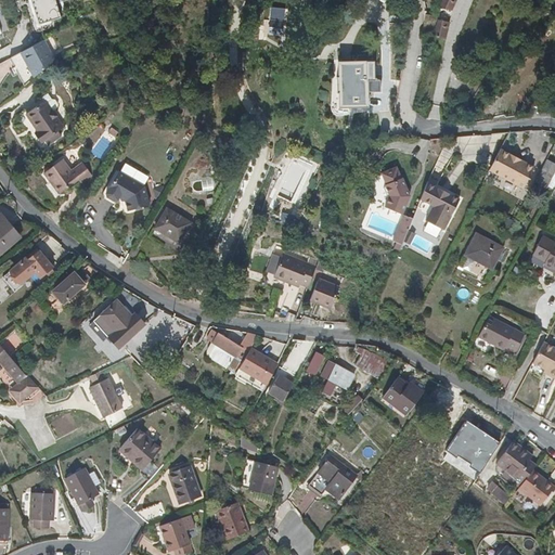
[(63,17),(56,0),(29,0),(38,26),(63,17)]
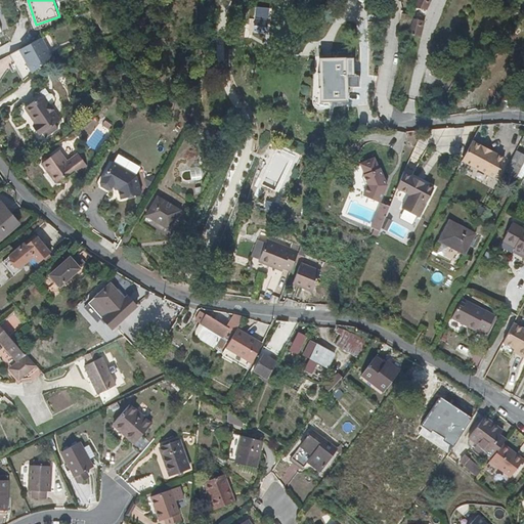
[(257,7),(255,20),(254,33),(267,34),(270,8),(257,7)]
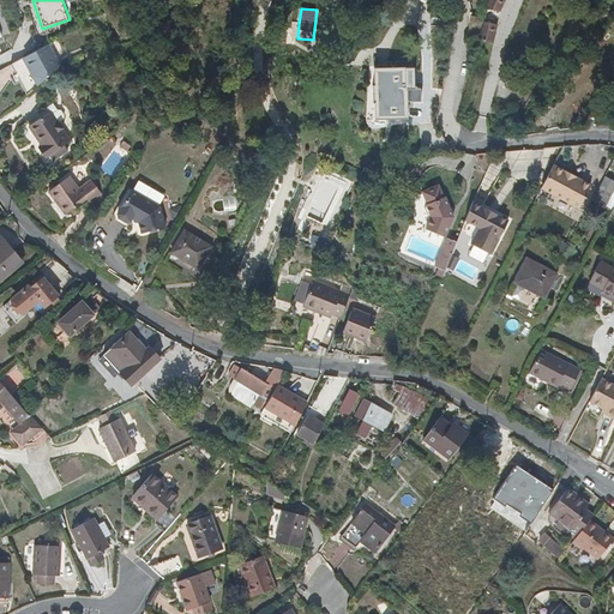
[(488,18),(480,44),(488,48),(497,22),(488,18)]
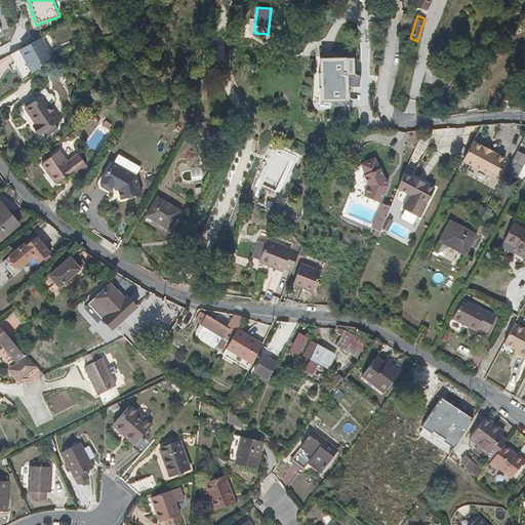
[(24,49),(43,38),(42,37),(23,47),(24,49)]
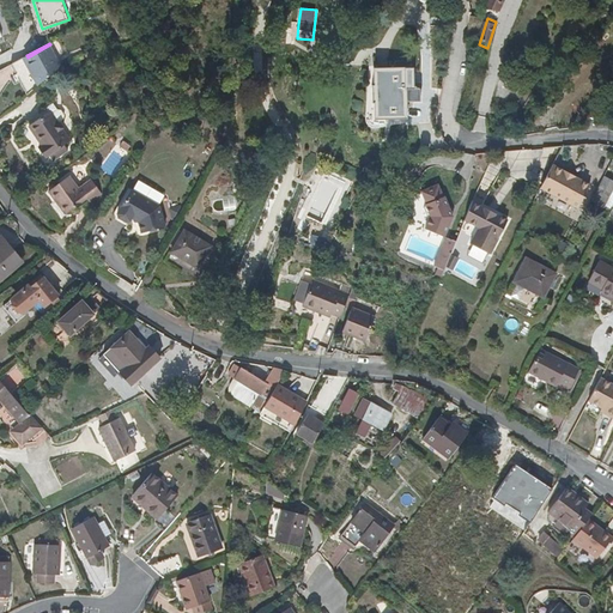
[(62,65),(50,44),(28,58),(41,83),(62,65)]
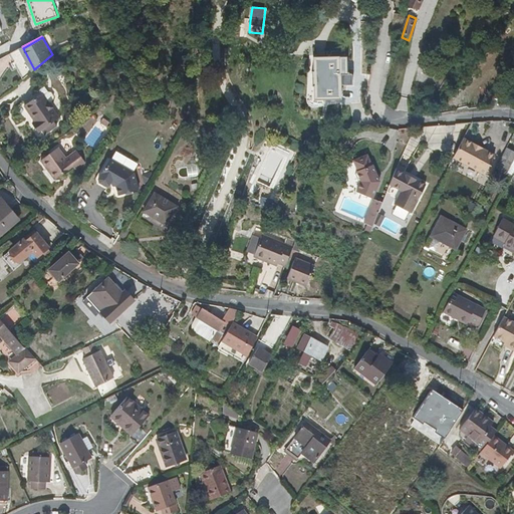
[(23,48),(20,50),(32,71),(34,69),(23,48)]
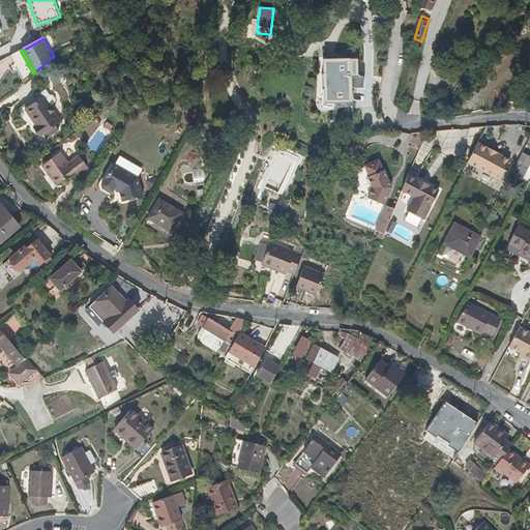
[(352,101),(351,59),(324,60),(324,102),(352,101)]
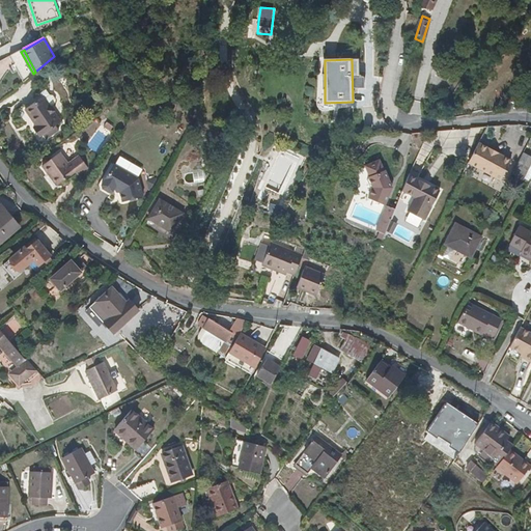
[(53,105),(48,95),(47,94),(40,99),(49,108),(53,105)]
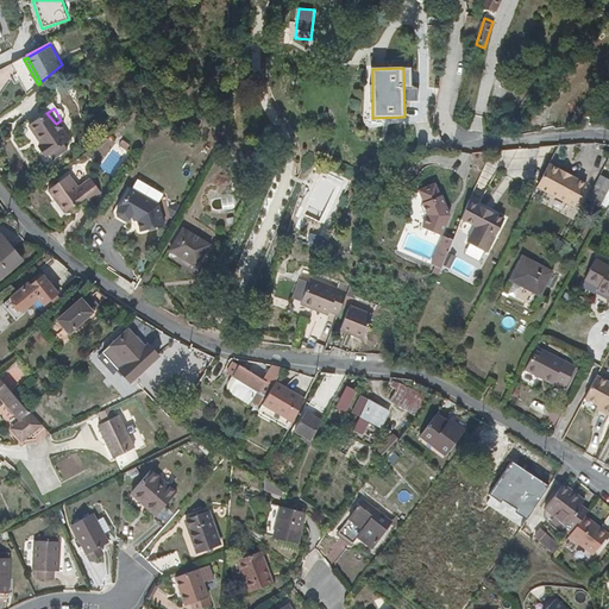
[(56,124),(46,113),(45,112),(25,130),(41,148),(37,151),(45,161),(70,140),(56,124)]
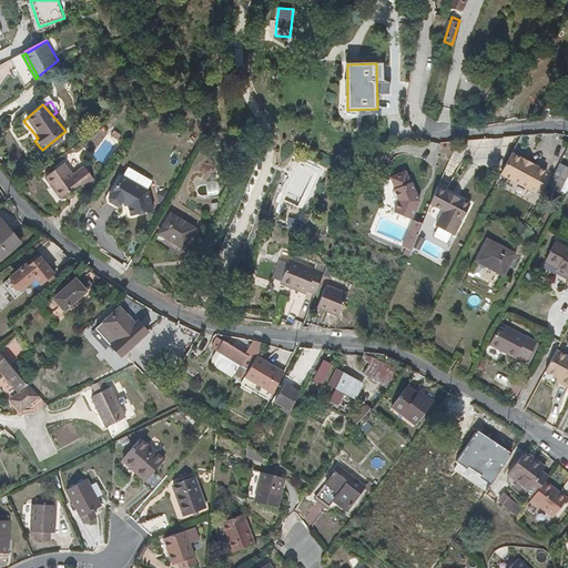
[(551,169),(516,150),(505,171),(539,190),(551,169)]
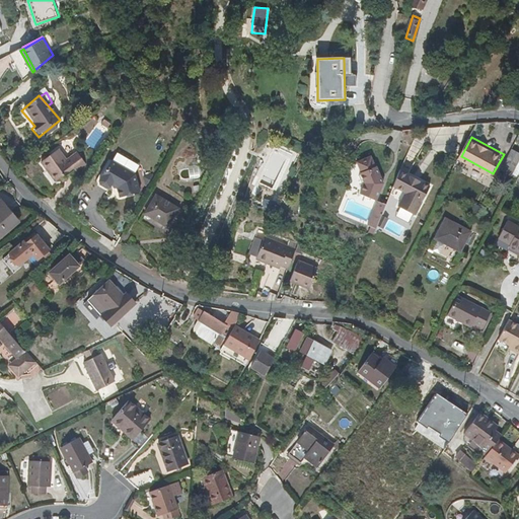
[(415,157),(420,141),(413,139),(408,154),(415,157)]
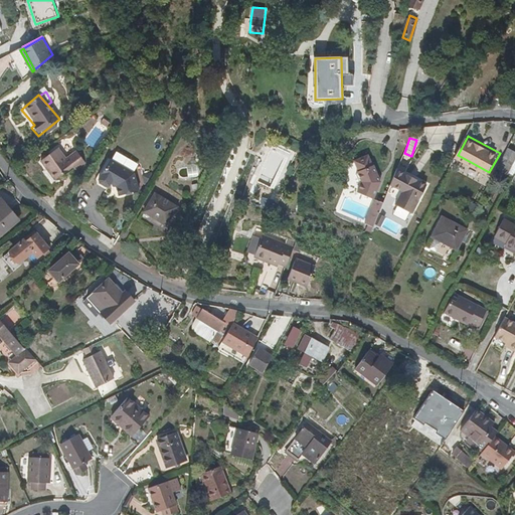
[(83,166),(76,152),(69,158),(60,148),(43,163),(51,172),(53,170),(60,180),(76,166),(79,169),(83,166)]
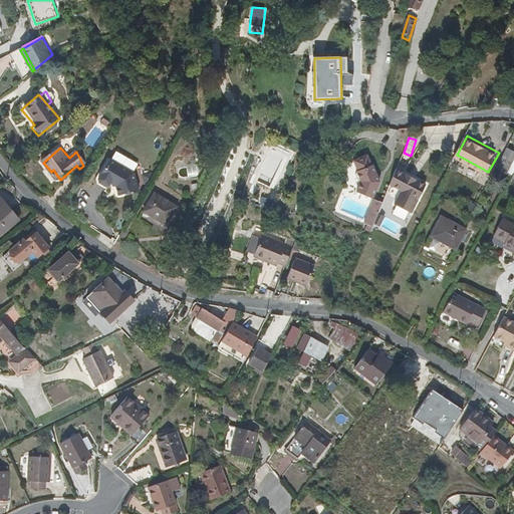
[(497,169),(505,173),(513,156),(513,151),(508,149),(497,169)]
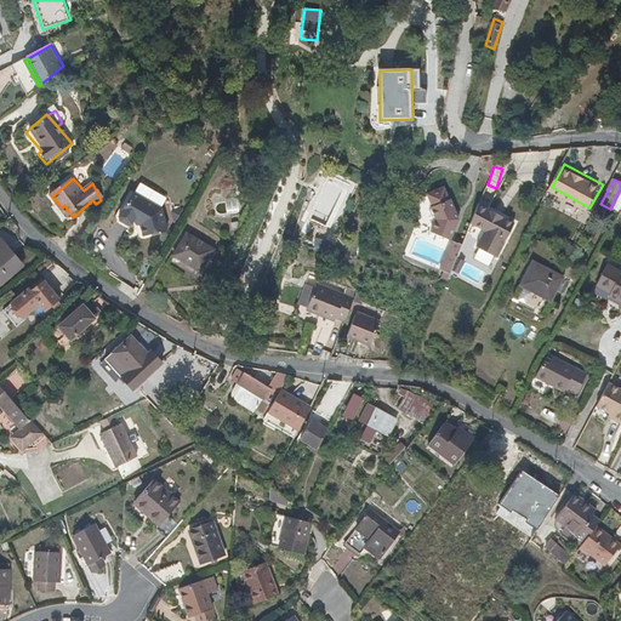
[(96,181),(92,183),(101,200),(107,194),(96,181)]
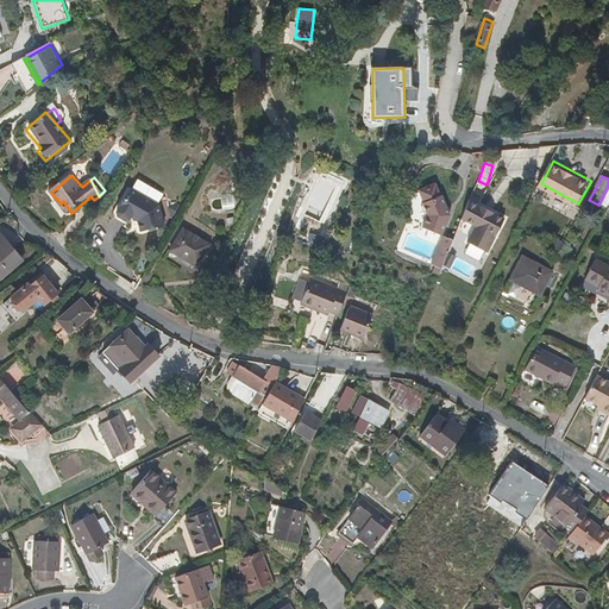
[(422,227),(441,234),(451,213),(447,205),(445,206),(435,184),(420,190),(426,203),(422,207),(425,213),(428,215),(422,227)]
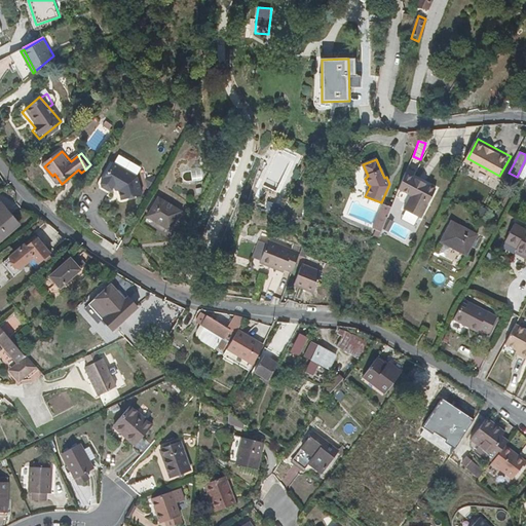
[(525,159),(517,177),(523,181),(525,175),(525,159)]
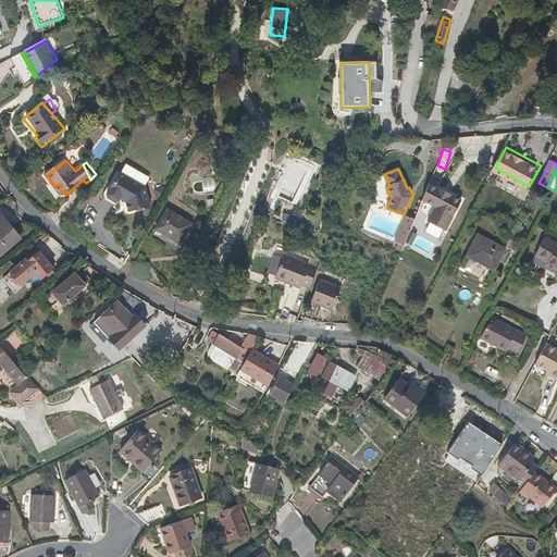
[(133,194),(132,184),(109,183),(109,202),(128,222),(147,205),(147,199),(143,194),(137,194),(136,196),(133,194)]
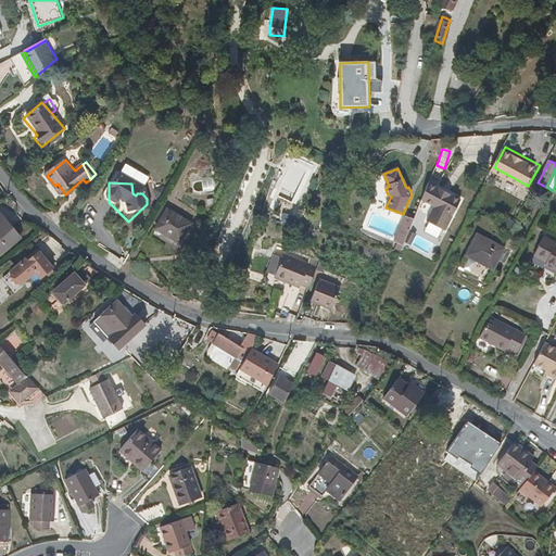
[(427,223),(445,231),(460,202),(447,196),(446,197),(441,194),(442,192),(429,185),(422,201),(434,209),(427,223)]
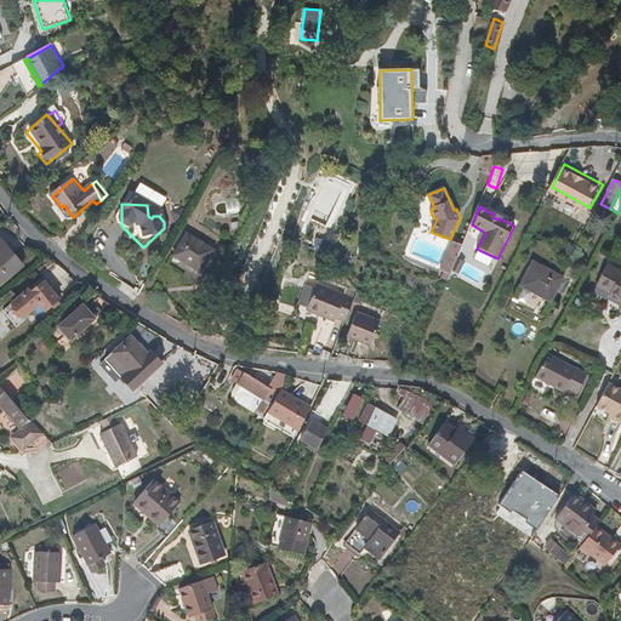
[(201,271),(214,249),(188,233),(175,255),(201,271)]
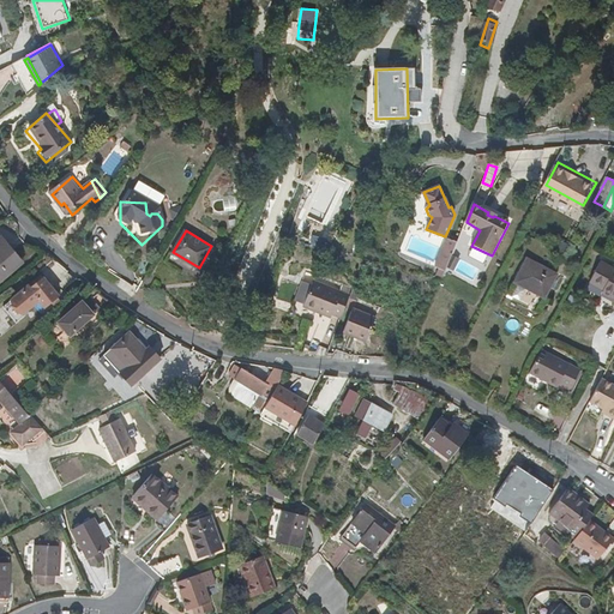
[(311,244),(324,246),(326,238),(313,235),(311,244)]
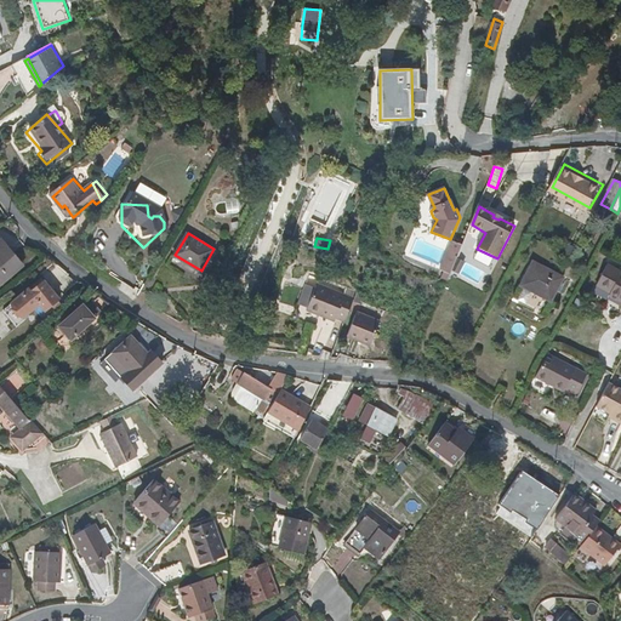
[(443,265),(454,267),(460,243),(449,240),(443,265)]
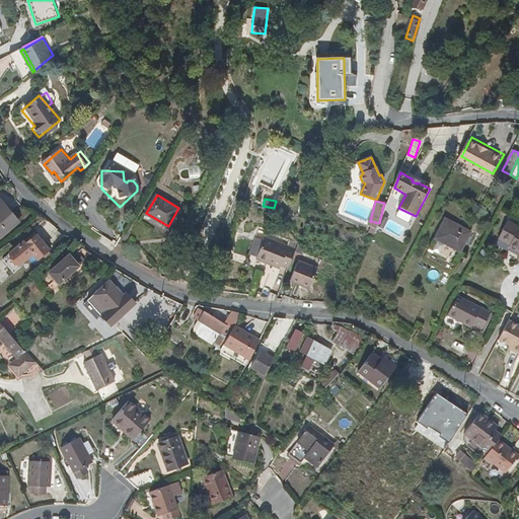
[(0,235),(17,221),(1,202),(0,202),(0,235)]
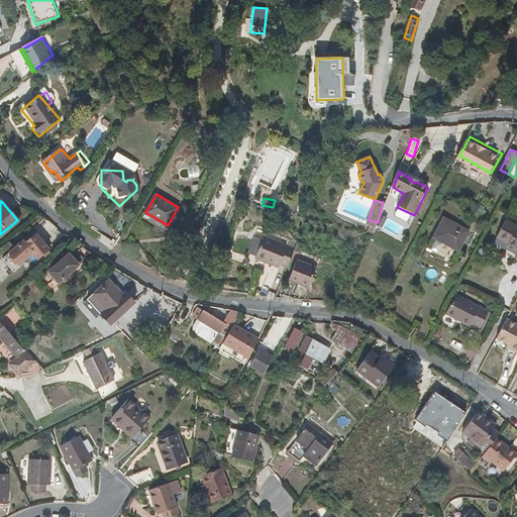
[(458,249),(462,240),(467,234),(468,231),(445,218),(434,237),(458,249)]
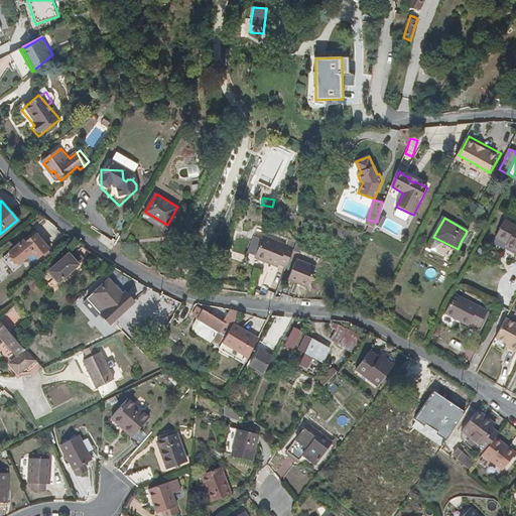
[(515,225),(505,220),(496,237),(508,244),(507,246),(515,250),(515,225)]
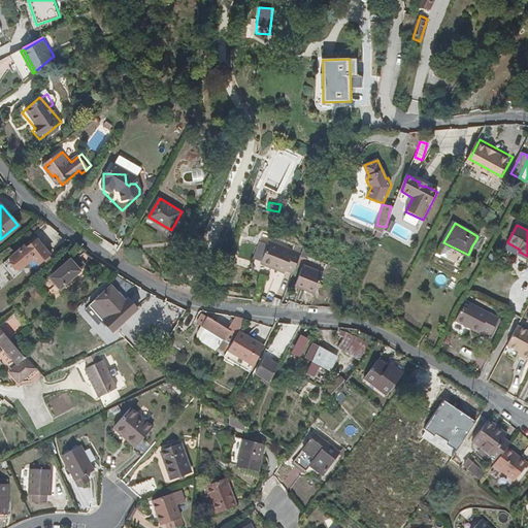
[(112,254),(121,239),(114,235),(106,249),(112,254)]
